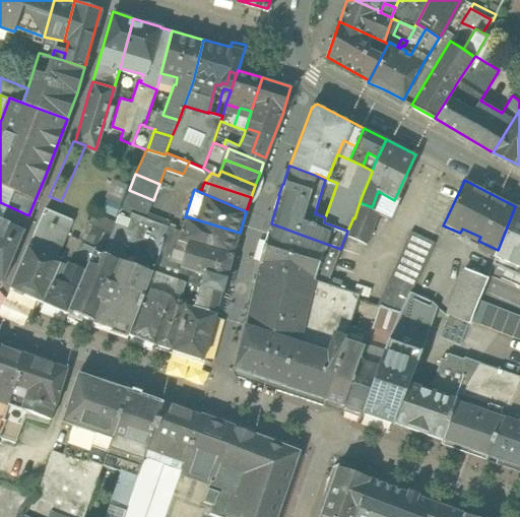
[(153,200),(129,190),(122,207),(131,210),(146,216),(153,200)]
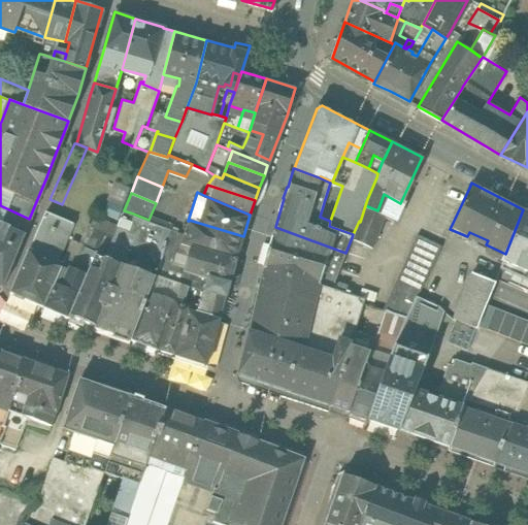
[(336,204),(325,199),(320,217),(330,221),(336,204)]
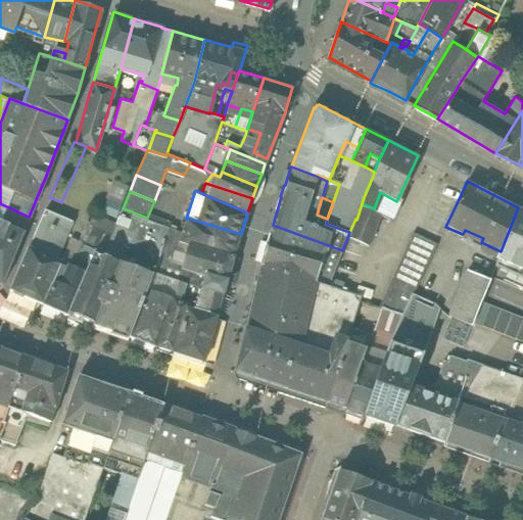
[(29,217),(0,203),(0,249),(12,255),(29,217)]
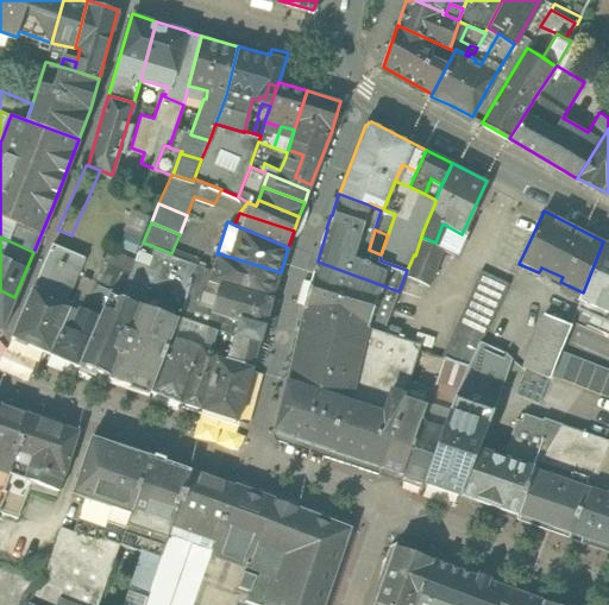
[(435,243),(421,237),(415,256),(414,254),(407,270),(406,273),(429,284),(444,246),(435,243)]
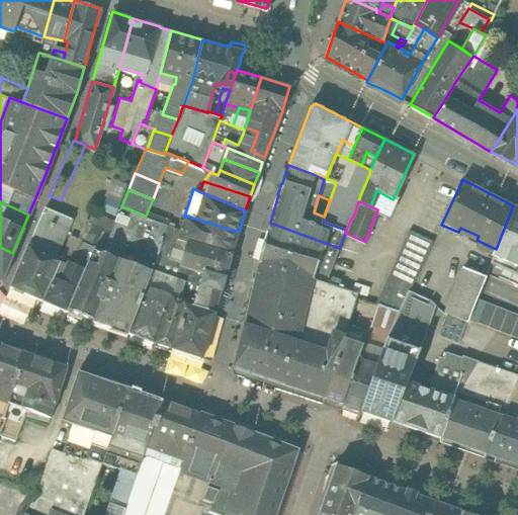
[(79,220),(45,204),(10,285),(42,298),(53,277),(64,252),(72,234),(79,220)]
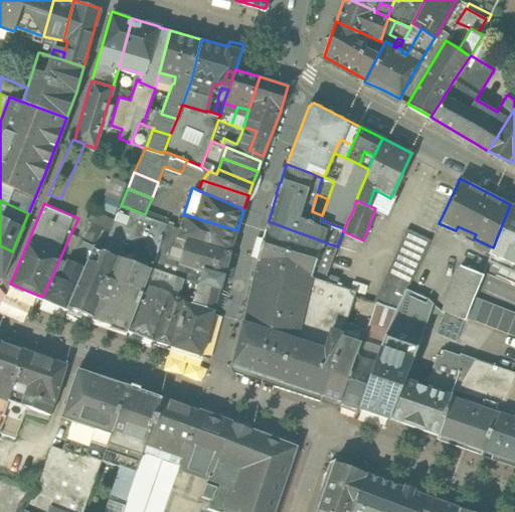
[(514,206),(510,204),(493,247),(490,254),(514,265),(514,206)]
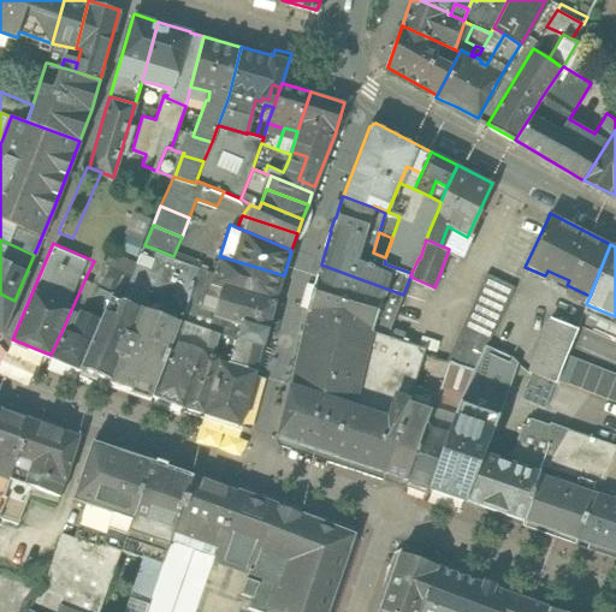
[(117,381),(173,256),(155,249),(152,257),(140,251),(122,295),(98,284),(89,304),(104,310),(100,319),(80,367),(111,380),(117,381)]
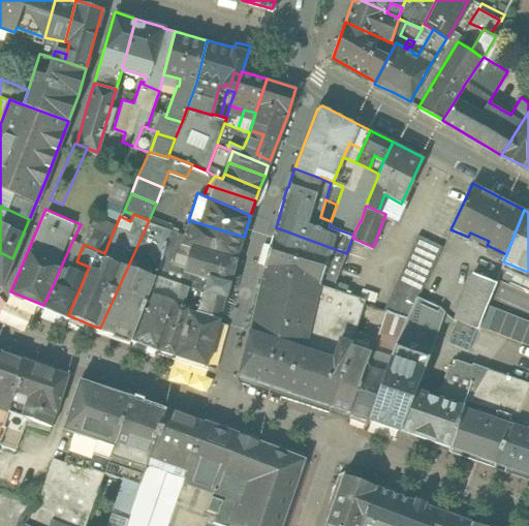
[(149,220),(100,328),(131,338),(153,280),(154,277),(159,263),(159,261),(164,241),(159,239),(163,226),(149,220)]
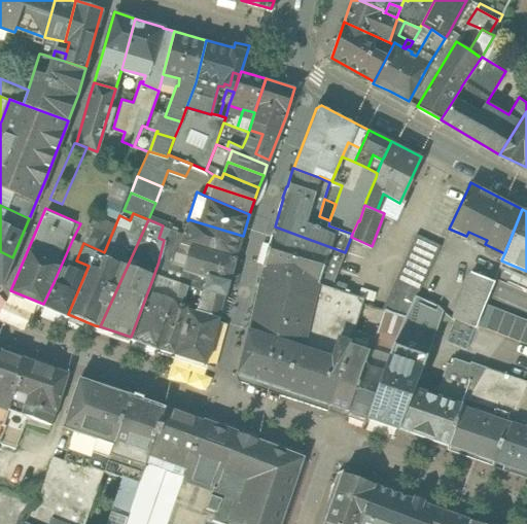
[(243,236),(188,219),(188,220),(187,220),(181,242),(190,245),(235,257),(236,257),(243,236)]
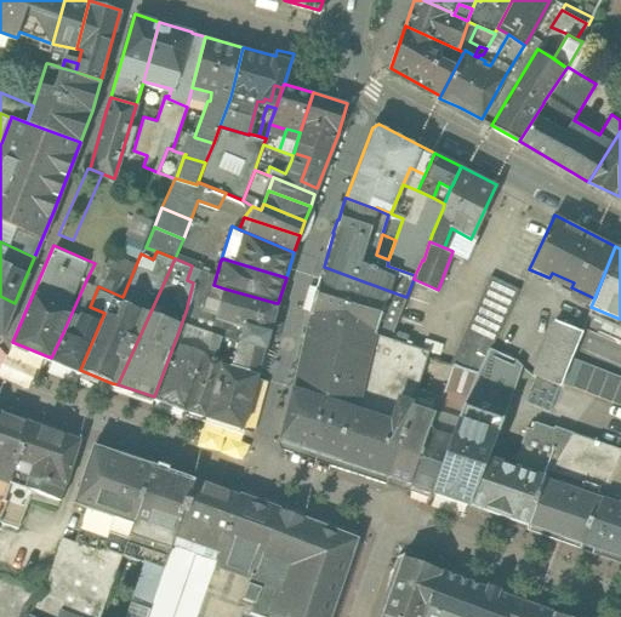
[(222,300),(201,292),(209,272),(192,266),(187,280),(193,283),(187,307),(187,308),(183,321),(221,333),(226,319),(246,324),(243,340),(266,346),(269,331),(277,303),(224,289),(222,300)]
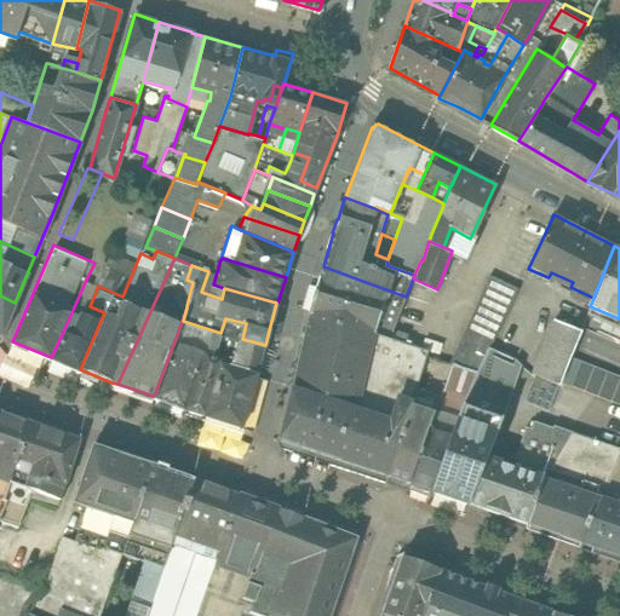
[(366,282),(323,266),(320,276),(316,289),(315,289),(309,310),(310,310),(390,337),(390,335),(406,297),(369,283),(366,282)]
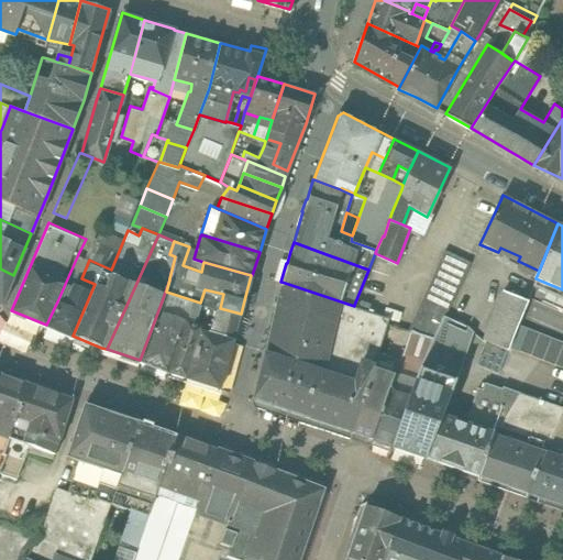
[(471,262),(445,251),(439,265),(463,276),(471,262)]
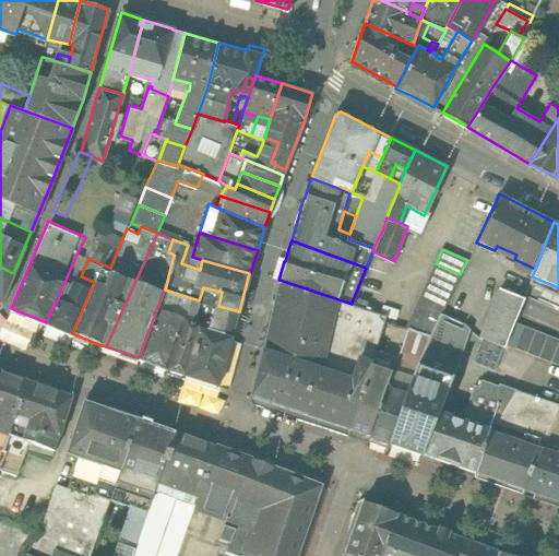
[(88,258),(78,252),(69,272),(80,276),(81,276),(88,258)]
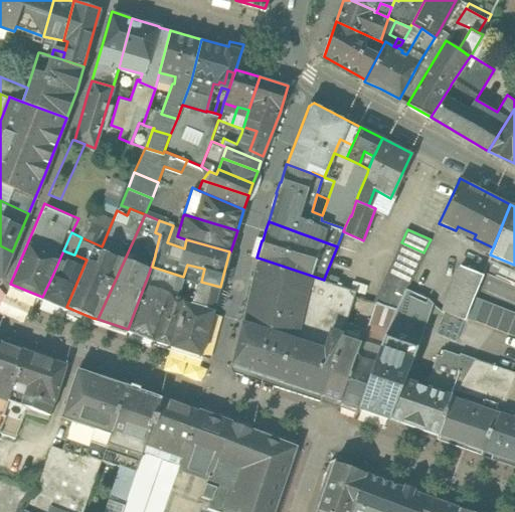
[(401,242),(372,301),(375,302),(396,309),(407,288),(423,252),(401,242)]
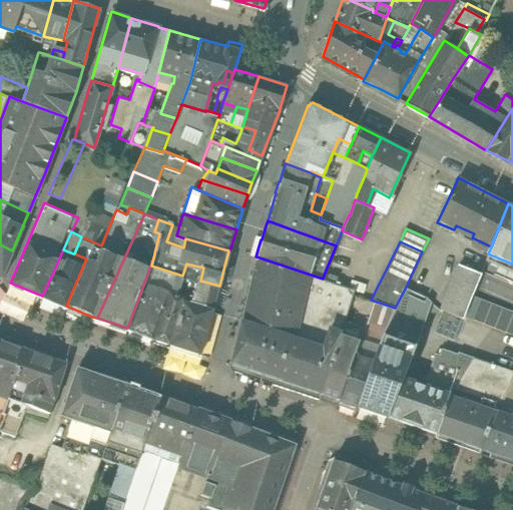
[(0,244),(0,277),(1,278),(12,250),(0,244)]
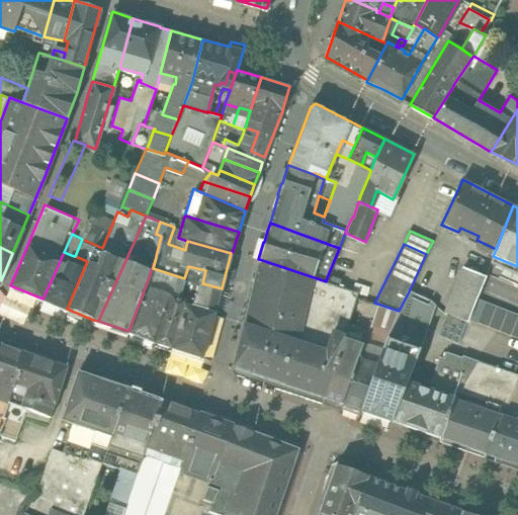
[(292,330),(340,346),(358,289),(356,288),(356,290),(326,280),(326,281),(259,259),(246,315),(292,330)]
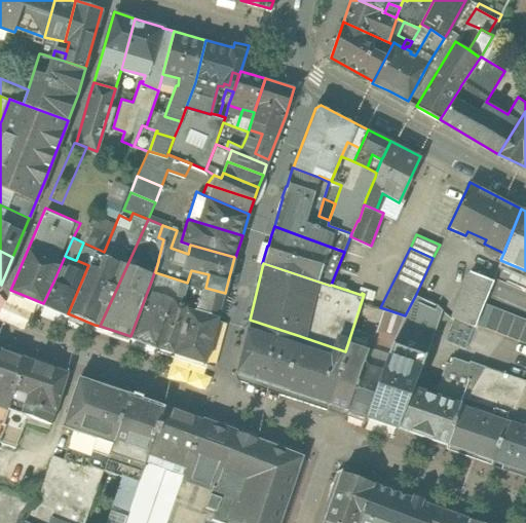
[(69,265),(60,285),(53,282),(43,303),(68,313),(85,272),(69,265)]
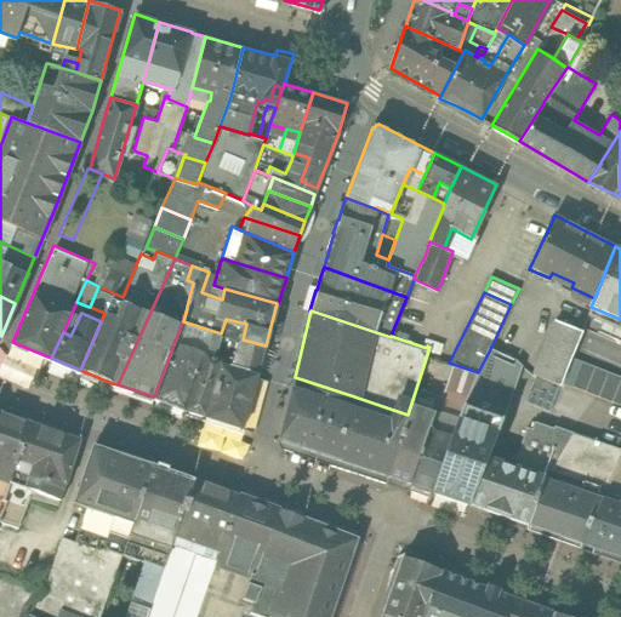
[(581,331),(554,320),(533,373),(539,375),(560,383),(562,380),(571,355),(581,331)]
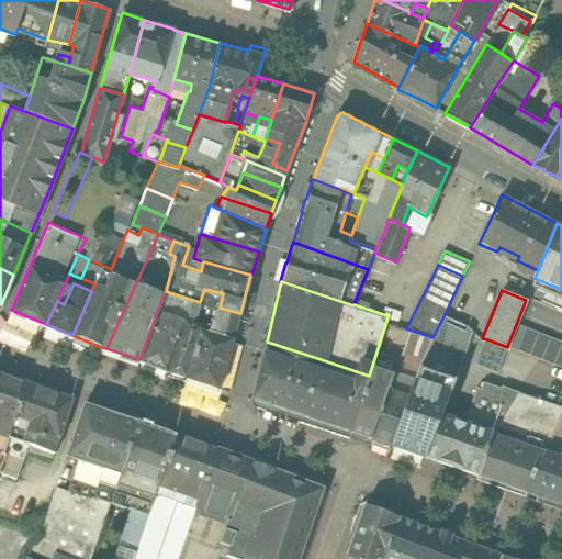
[(206,304),(200,302),(193,321),(201,323),(202,320),(206,304)]
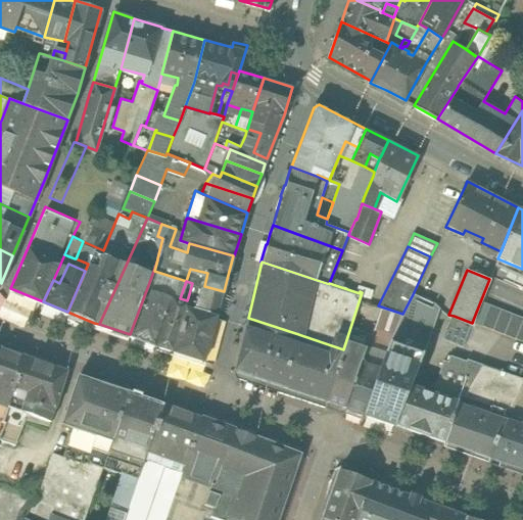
[(201,285),(192,283),(188,297),(197,299),(201,285)]
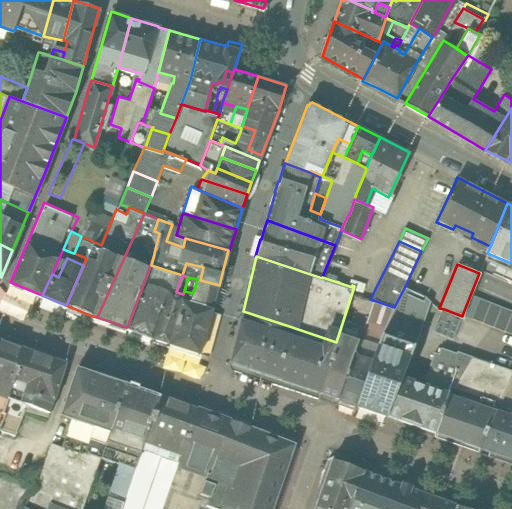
[(179,312),(209,320),(219,285),(200,280),(197,279),(193,293),(192,297),(191,302),(182,300),(179,312)]
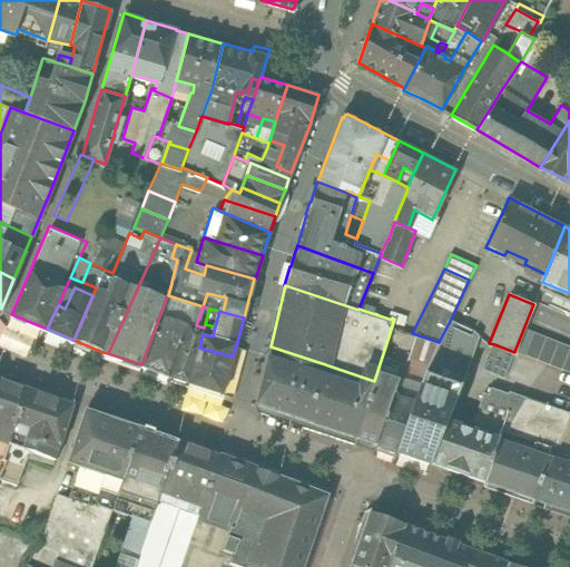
[(189,323),(161,314),(143,365),(170,375),(189,324),(189,323)]
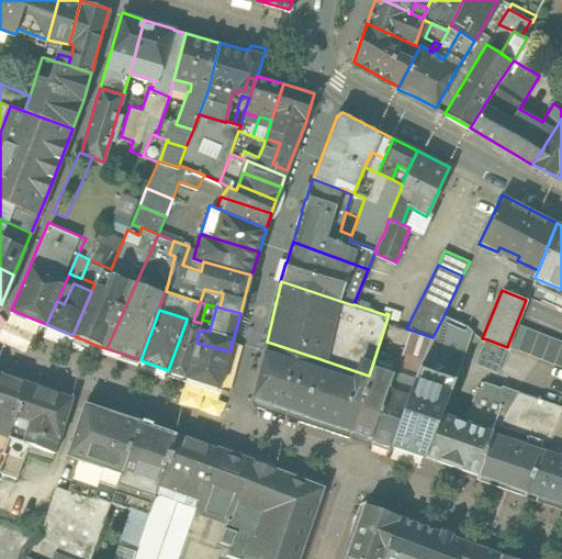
[(445,314),(433,337),(429,342),(426,350),(419,366),(441,373),(465,323),(445,314)]
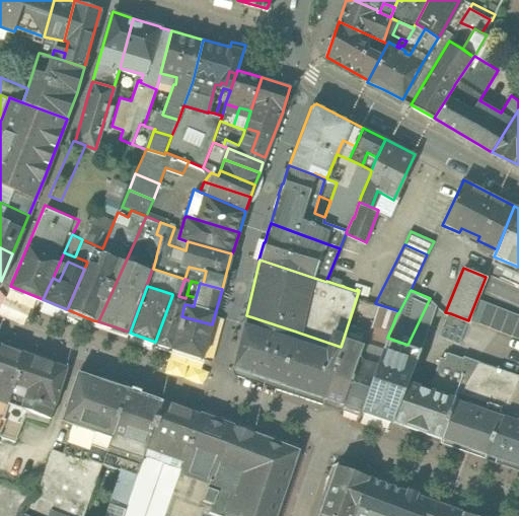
[(186,299),(172,295),(155,342),(172,348),(181,316),(184,304),(186,299)]
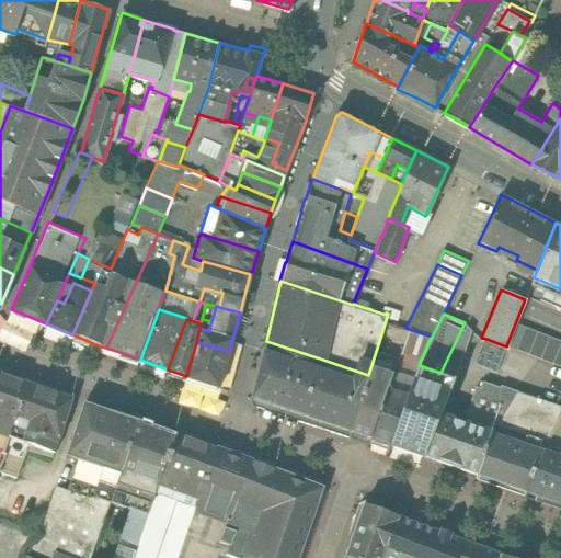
[(517,348),(526,326),(516,321),(507,343),(517,348)]
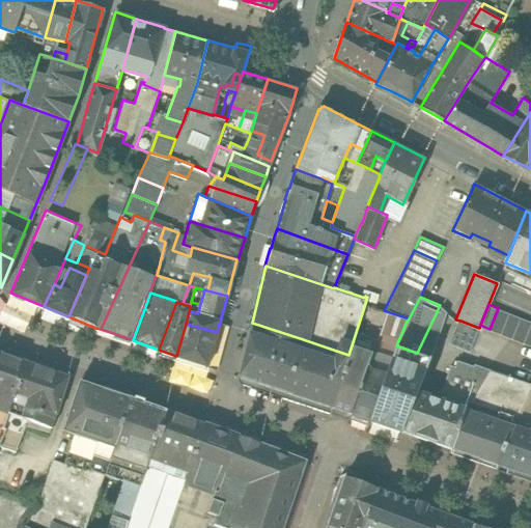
[(530,321),(498,308),(490,329),(530,344),(530,321)]
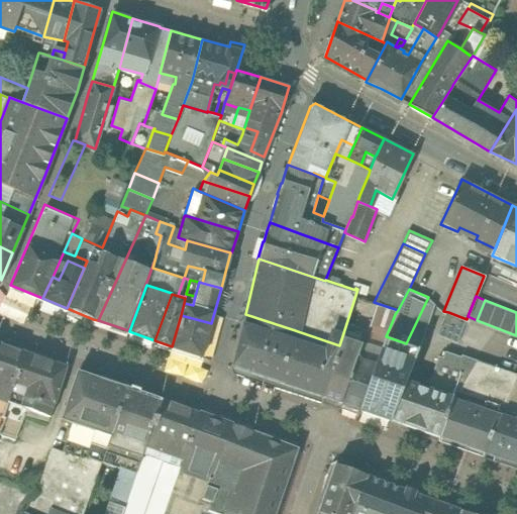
[(398,310),(377,303),(373,314),(392,322),(395,314),(398,310)]
